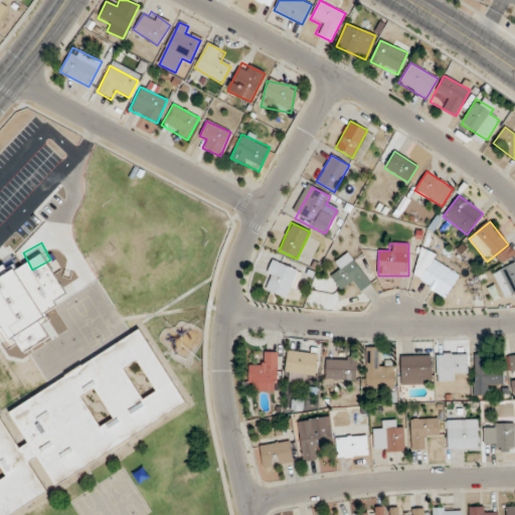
[(67,275),(84,266),(75,249),(59,260),(67,275)]
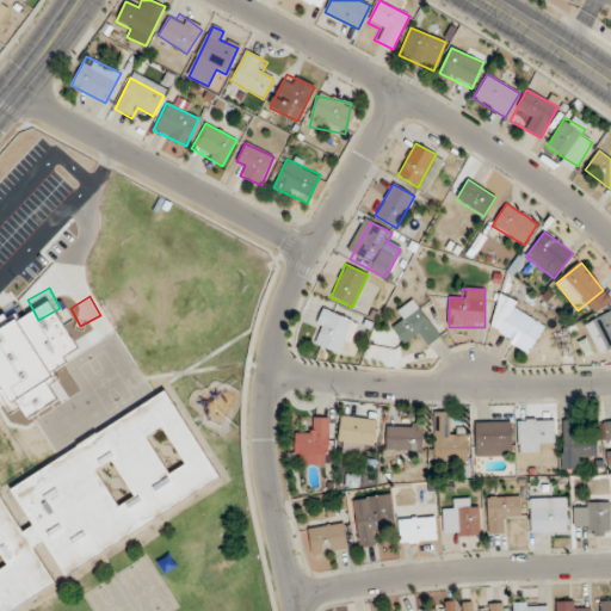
[(547,323),(503,298),(486,328),(529,353),(547,323)]
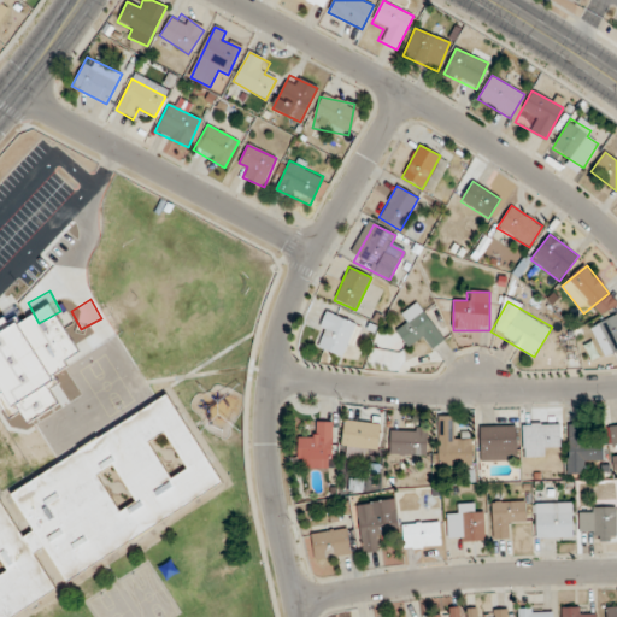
[(397,331),(409,348),(422,340),(429,351),(444,341),(418,304),(399,316),(405,325),(397,331)]
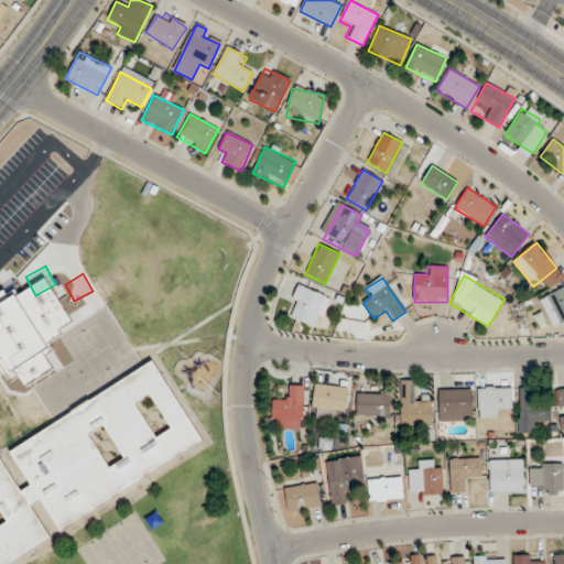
[(318,328),(329,297),(299,285),(286,317),(318,328)]
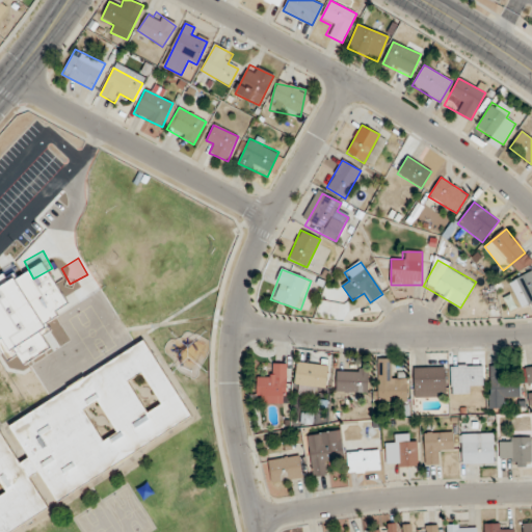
[(531,271),(509,283),(522,309),(531,302),(531,271)]
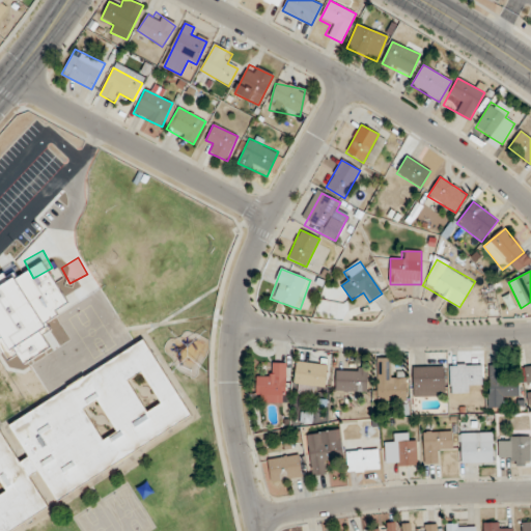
[(66,286),(55,272),(37,285),(48,300),(66,286)]
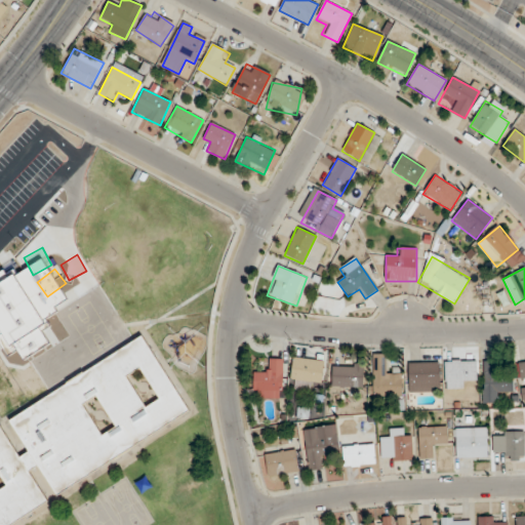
[(82,301),(99,291),(90,275),(73,285),(82,301)]
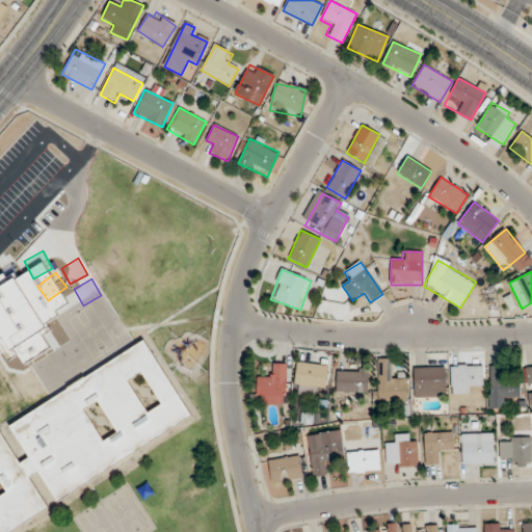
[(79,308),(69,293),(51,306),(61,320),(79,308)]
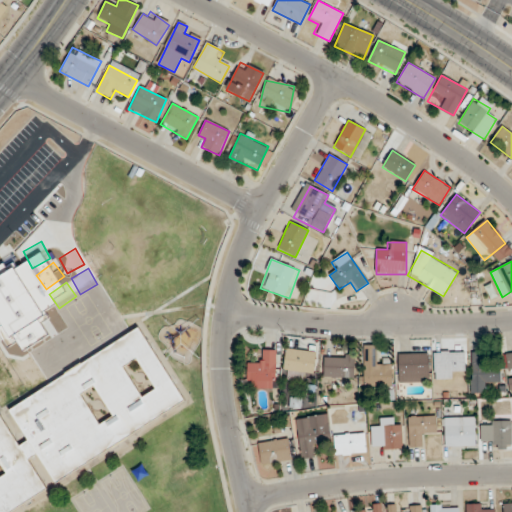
[(109,302),(101,289),(84,299),(91,312),(109,302)]
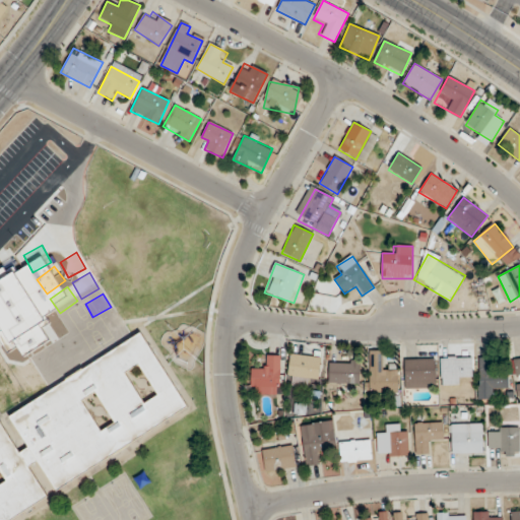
[(70,332),(90,322),(82,307),(63,316),(70,332)]
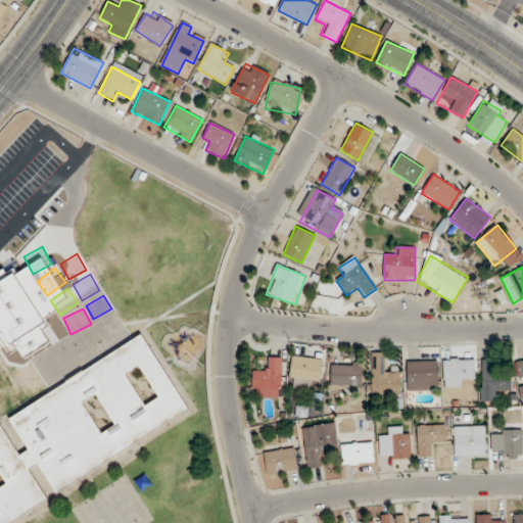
[(90,341),(99,354),(116,343),(108,330),(90,341)]
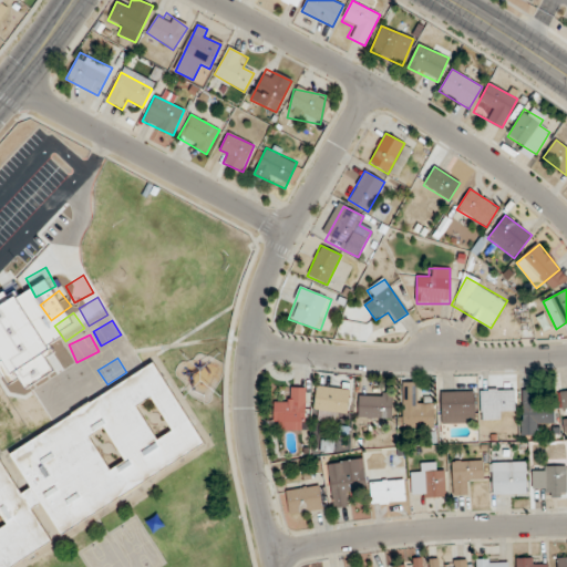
[(0,566),(8,566),(51,544),(32,509),(41,504),(57,531),(204,450),(157,366),(8,449),(30,487),(18,495),(0,463),(0,566)]
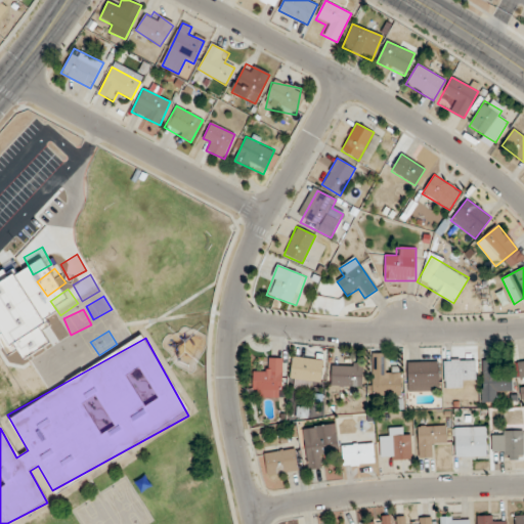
[(0,353),(0,359),(5,370),(25,361),(16,345),(0,353)]
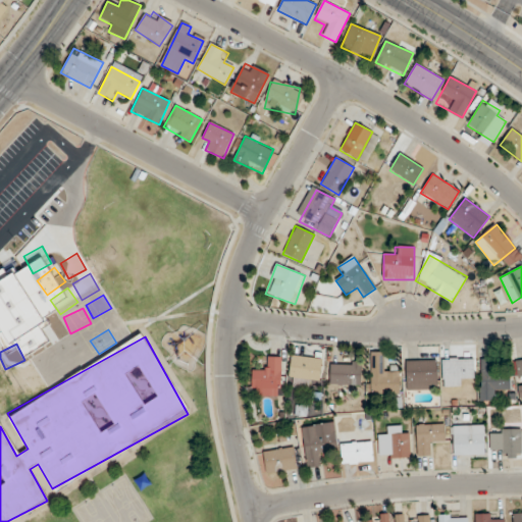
[(322,359),(292,356),(289,386),(309,388),(310,379),(319,380),(322,359)]
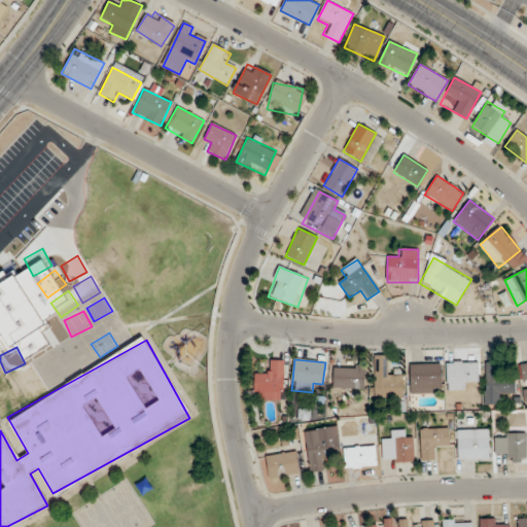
[(254,392),(284,392),(284,360),(266,360),(266,372),(254,372),(254,392)]
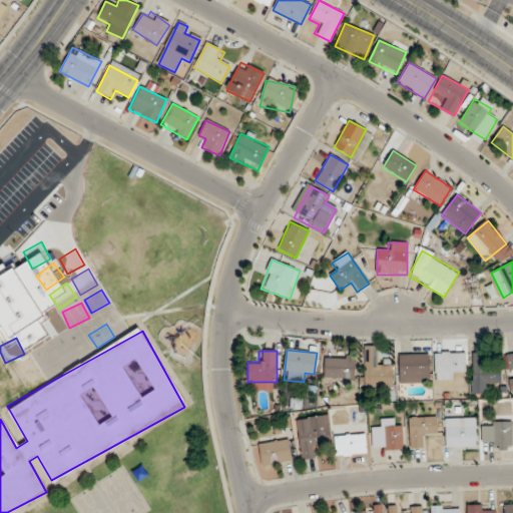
[(465,353),(435,353),(435,380),(454,380),(454,371),(465,371),(465,353)]
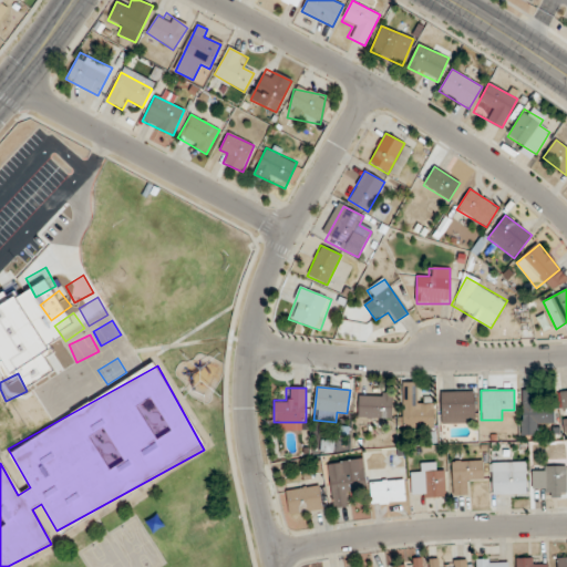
[(535,433),(535,424),(553,424),(553,408),(538,408),(538,390),(523,390),(523,433),(535,433)]
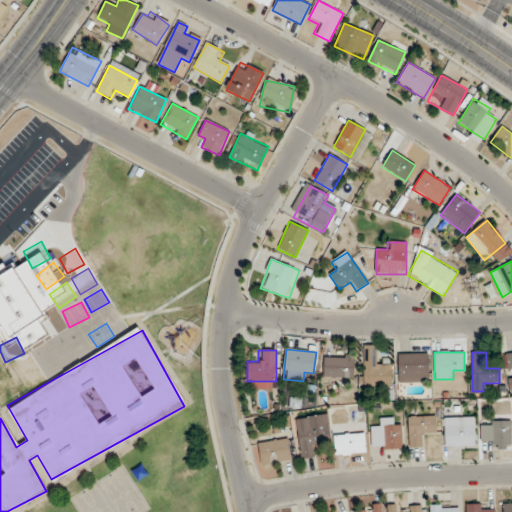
[(18,380),(35,369),(25,354),(9,366),(18,380)]
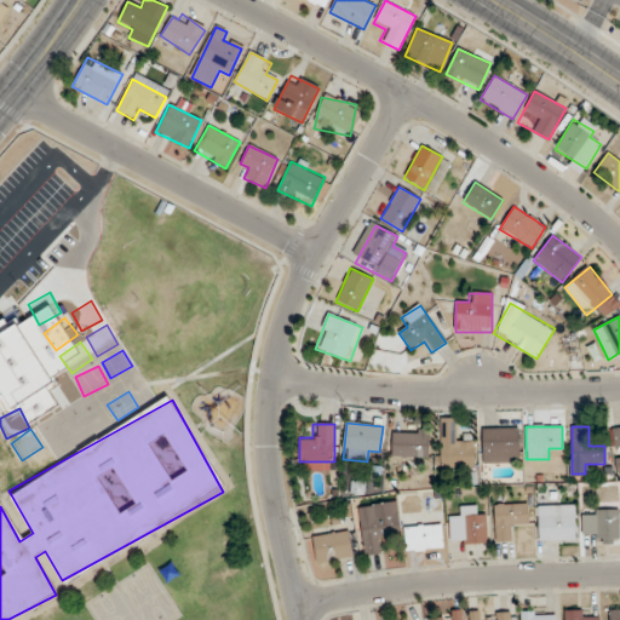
[(518,463),(518,429),(482,429),(482,463),(518,463)]
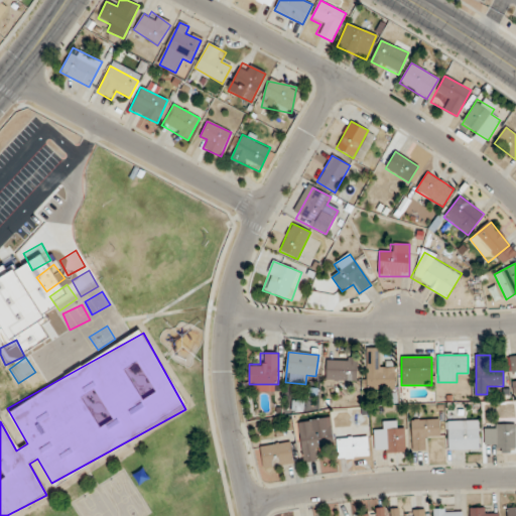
[(357,380),(357,359),(326,359),(326,380),(357,380)]
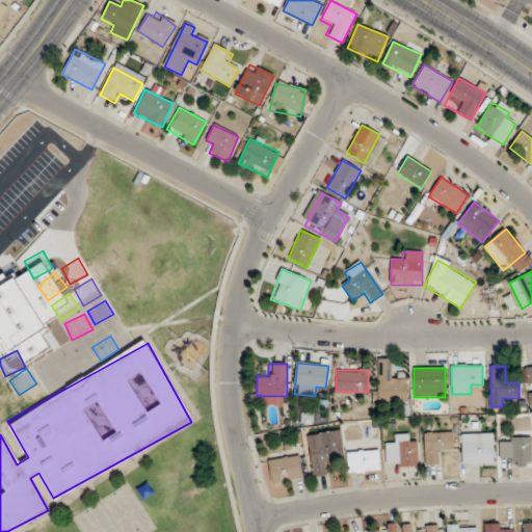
[(393,370),(377,370),(377,401),(407,401),(407,379),(393,379),(393,370)]
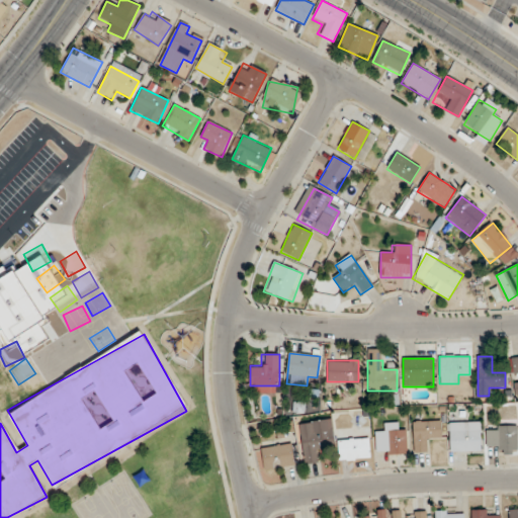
[(16,386),(7,371),(0,374),(0,395),(0,396),(16,386)]
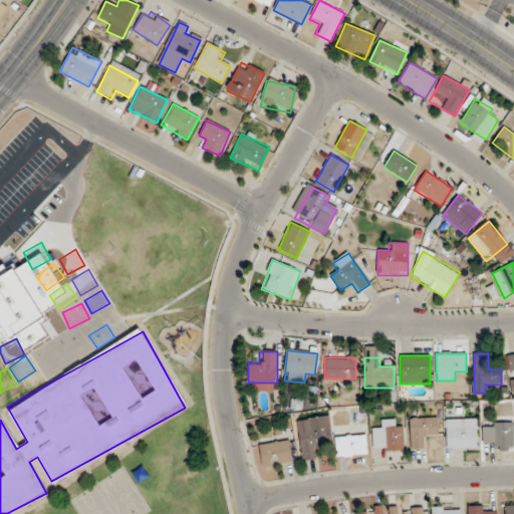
[(332,445),(328,416),(297,421),(302,461),(314,460),(312,447),(332,445)]
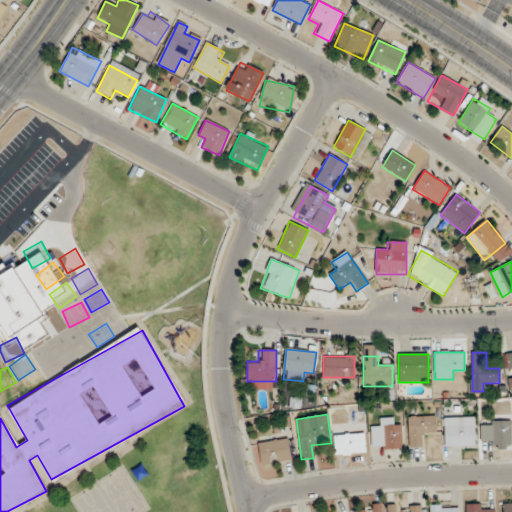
[(436,436),(436,417),(408,417),(408,448),(426,447),(426,437),(436,436)]
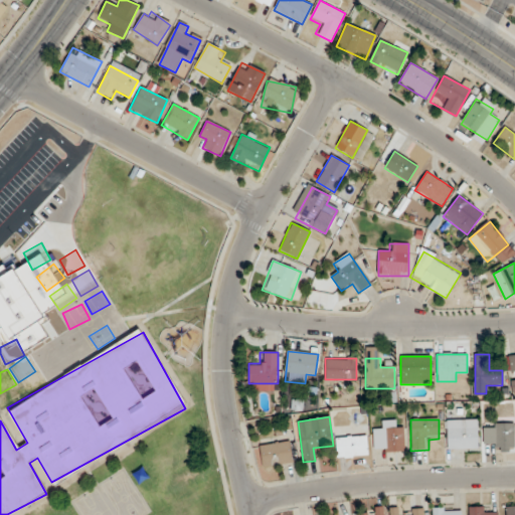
[(403,420),(383,420),(383,431),(374,431),(374,453),(403,453),(403,420)]
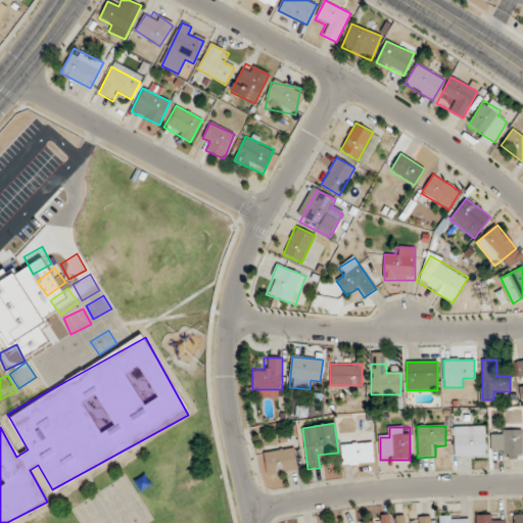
[(485,456),(485,427),(454,427),(454,456),(485,456)]
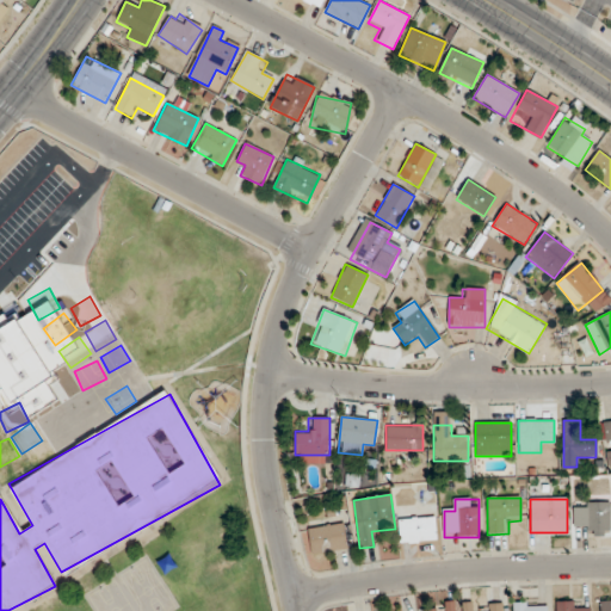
[(610,503),(573,503),(573,532),(610,532),(610,503)]
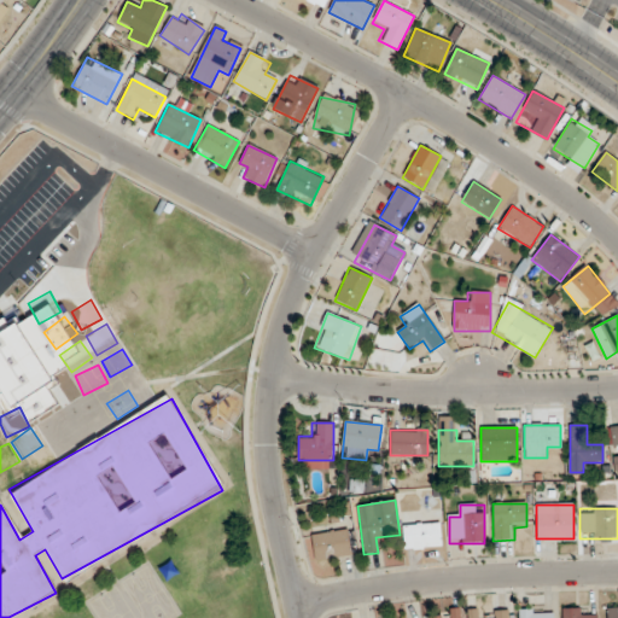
[(403,526),(406,549),(442,547),(439,523),(403,526)]
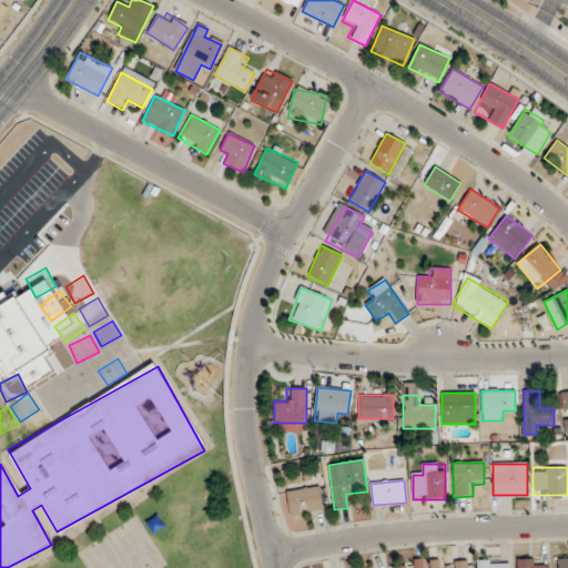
[(290,515),(323,511),(320,487),(286,490),(290,515)]
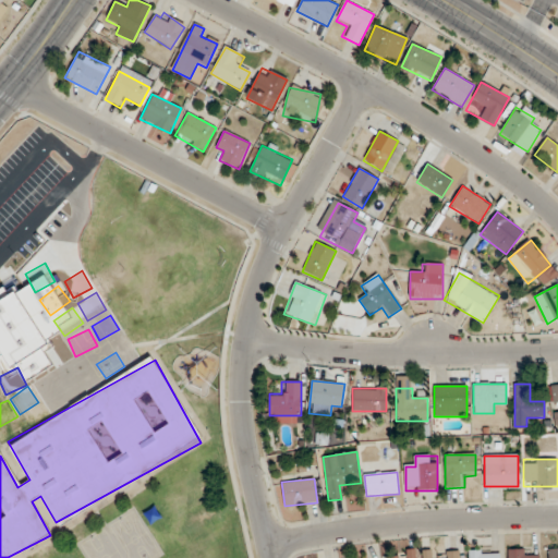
[(557,557),(557,547),(549,548),(548,557),(557,557)]
